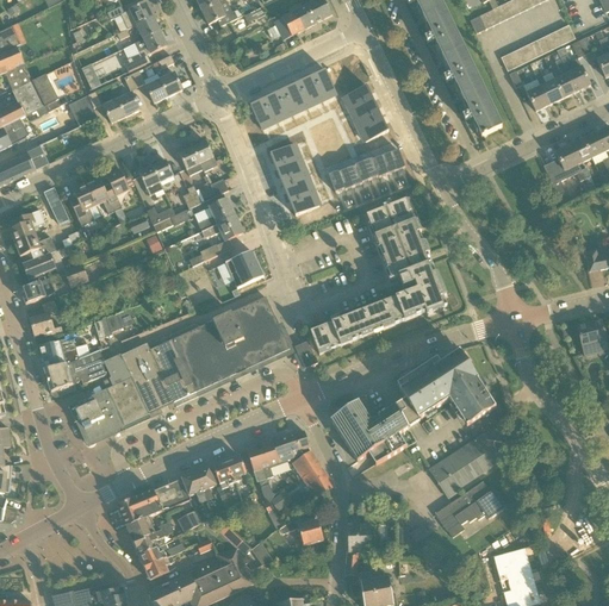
[(197,0),(202,10),(218,1),(221,0),(197,0)]
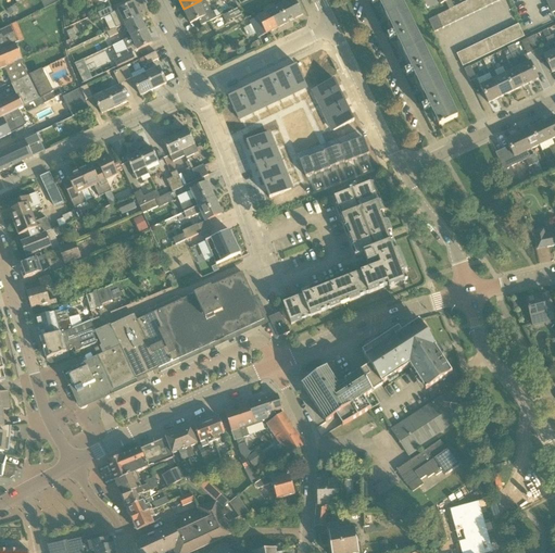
[(278,3),(287,20),(302,12),(295,0),(281,0),(282,1),(278,3)]
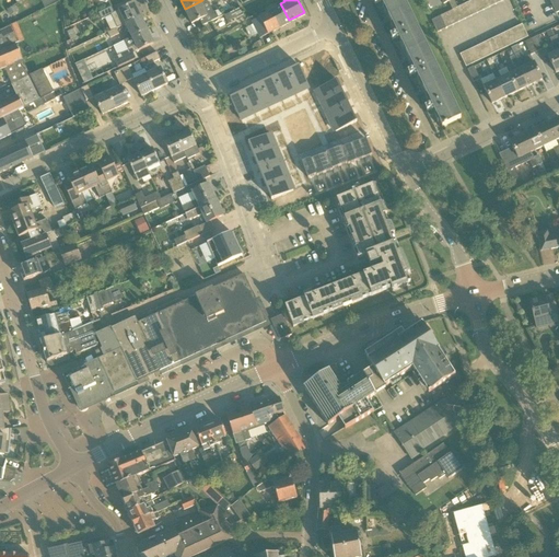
[(408,8),(404,0),(373,0),(374,2),(377,1),(380,6),(383,3),(389,16),(408,8)]
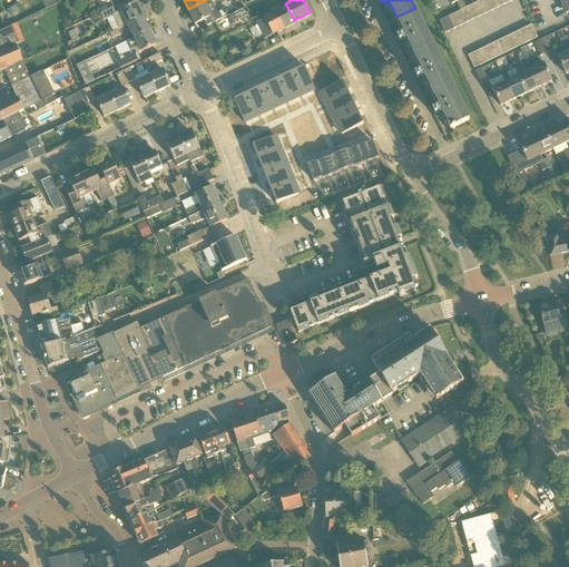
[(484,11),(480,0),(474,0),(472,1),(479,15),(484,11)]
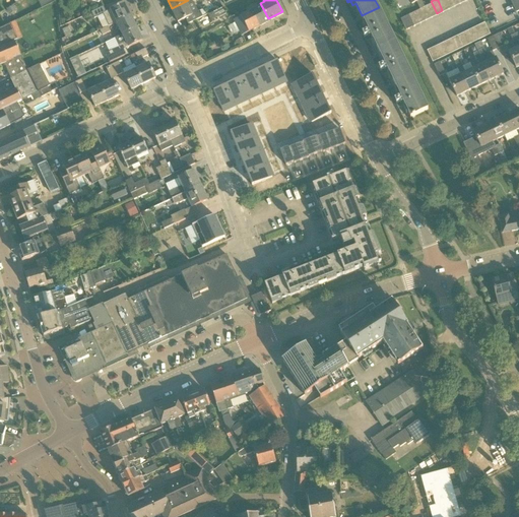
[(438,0),(442,10),(448,7),(445,0),(438,0)]
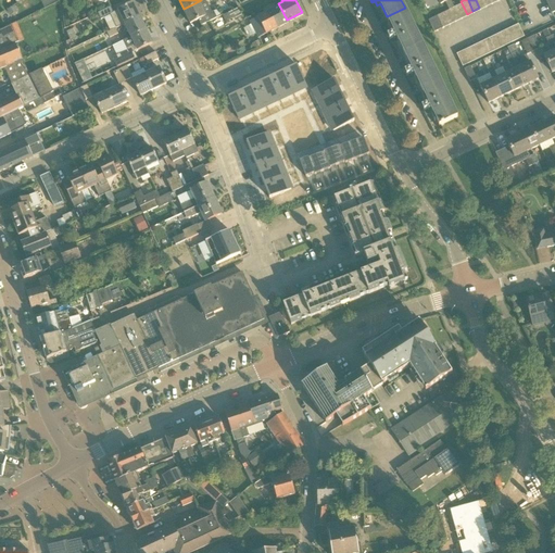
[(124,21),(138,14),(131,1),(117,8),(113,11),(110,4),(98,11),(100,16),(110,12),(112,17),(121,13),(124,21)]
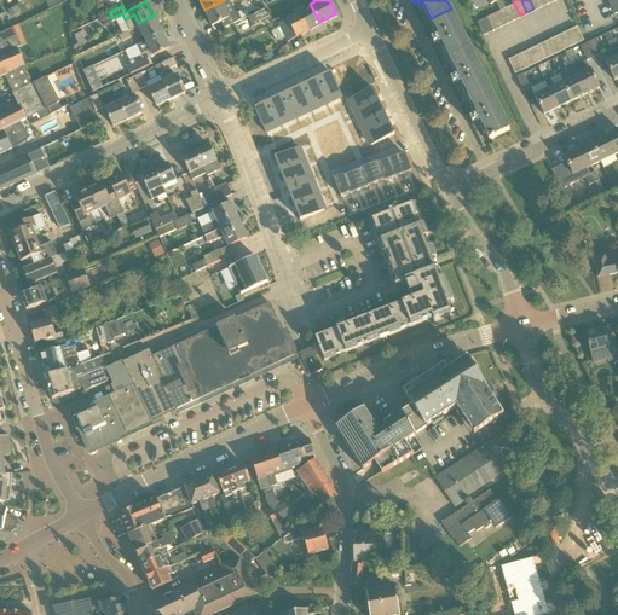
[(221,1),(204,10),(211,24),(220,19),(223,25),(241,17),(237,10),(227,15),(221,1)]
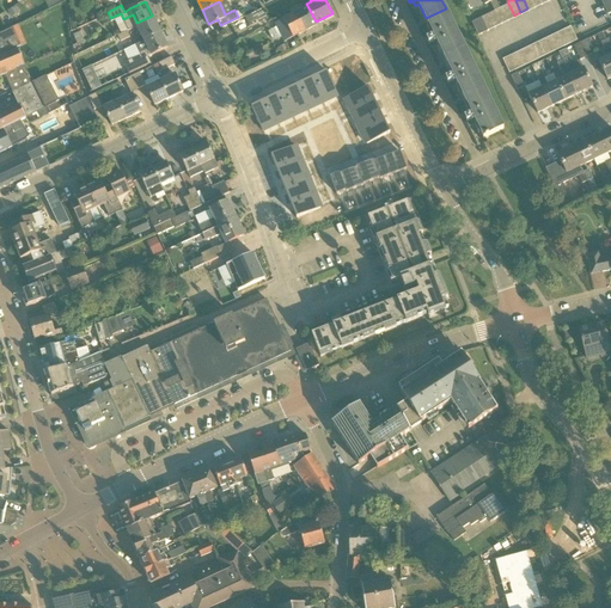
[(507,1),(501,5),(507,18),(514,16),(507,1)]
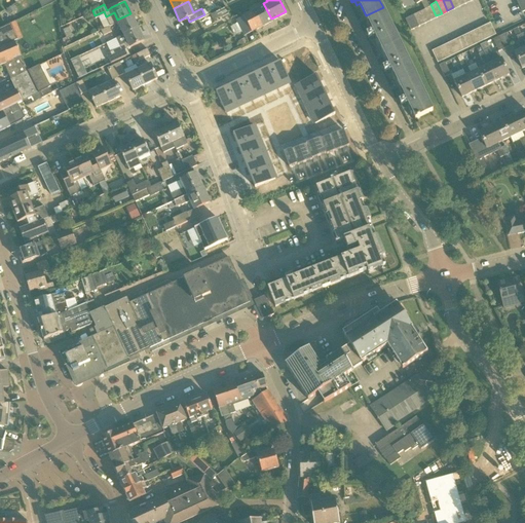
[(236,21),(241,29),(244,33),(251,30),(271,19),(263,3),(235,19),(236,21)]
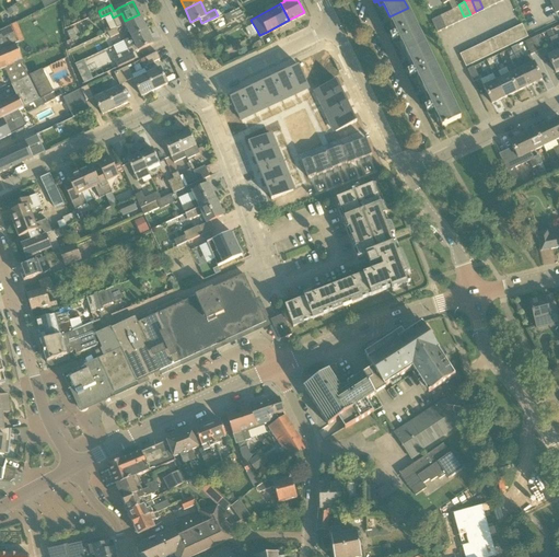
[(452,7),(457,20),(464,16),(458,4),(456,4),(452,7)]
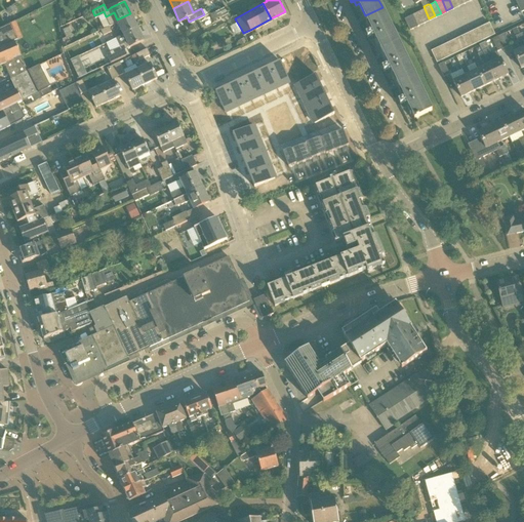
[(13,38),(16,37),(45,24),(43,19),(49,16),(44,5),(1,27),(0,27),(0,63),(3,62),(21,54),(13,38)]
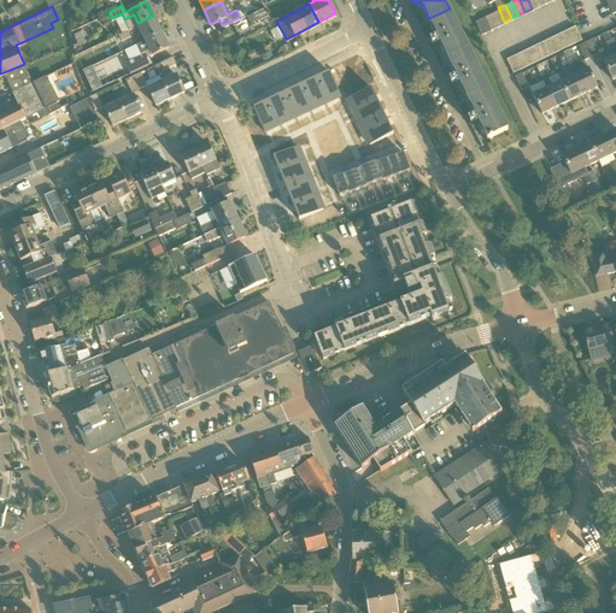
[(251,21),(259,16),(260,17),(268,13),(264,6),(247,13),(251,21)]
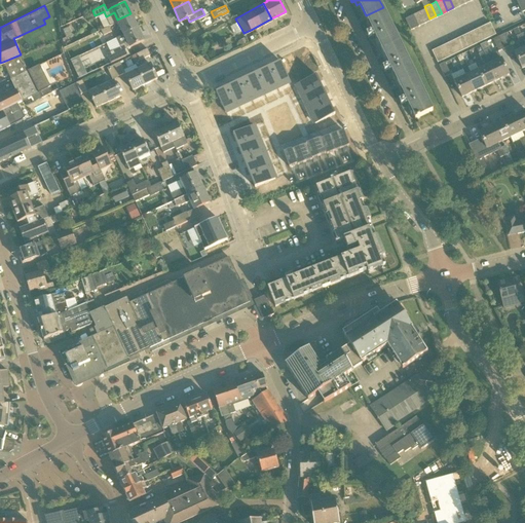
[(420,8),(418,9),(424,22),(429,19),(424,6),(424,7),(420,8)]
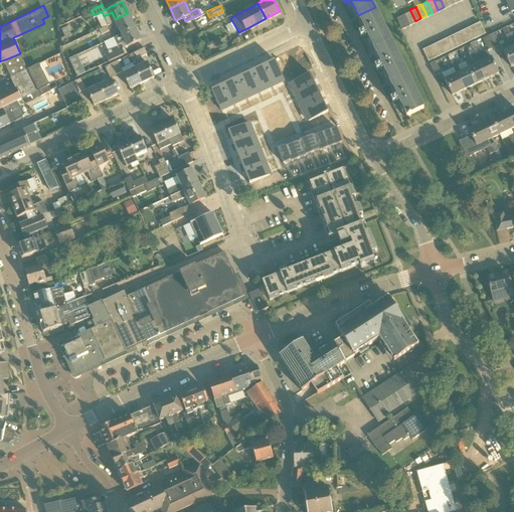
[(374,48),(390,40),(383,24),(375,7),(358,15),(364,29),(358,32),(359,35),(360,35),(363,33),(365,37),(368,36),(374,48)]
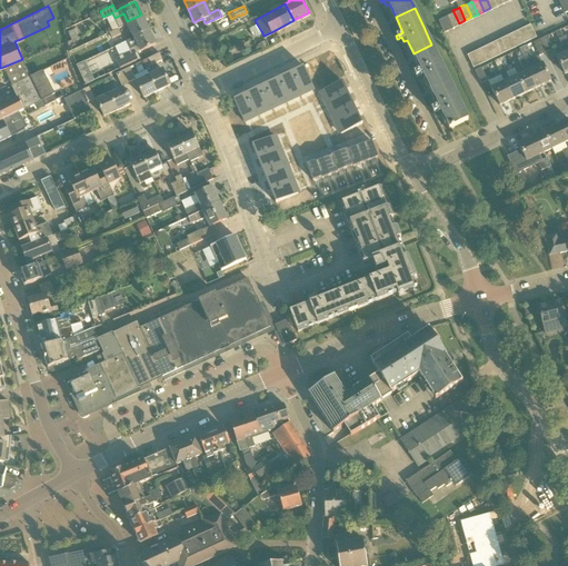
[(452,10),(447,13),(452,26),(459,23),(452,10)]
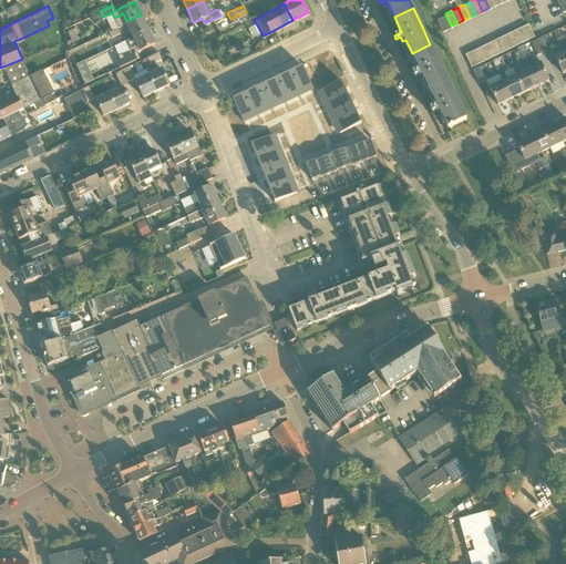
[(451,26),(445,13),(441,14),(435,18),(442,30),(451,26)]
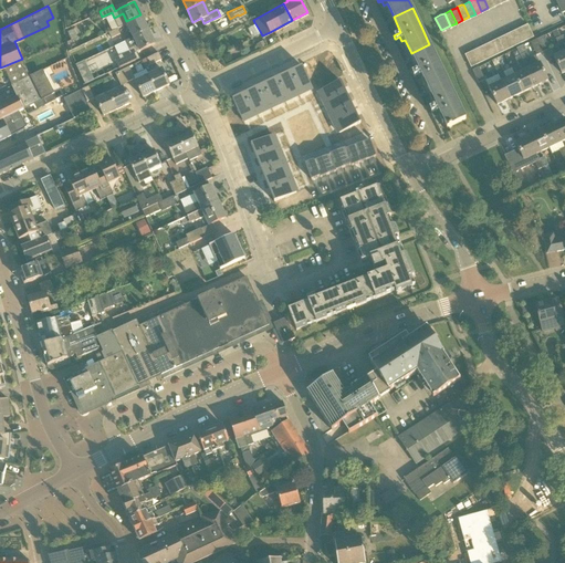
[(133,34),(147,28),(140,14),(126,21),(133,34)]
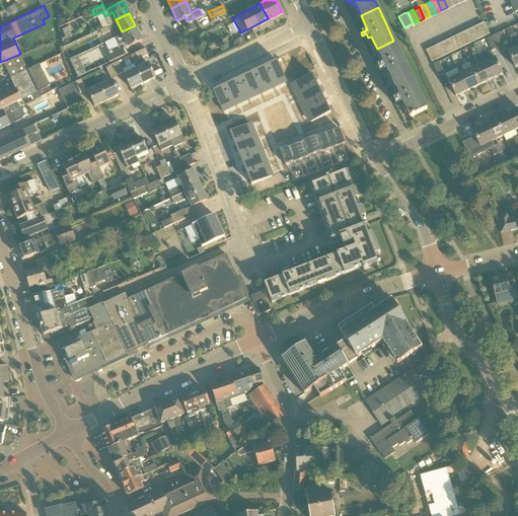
[(233,20),(227,24),(229,29),(234,30),(238,28),(233,20)]
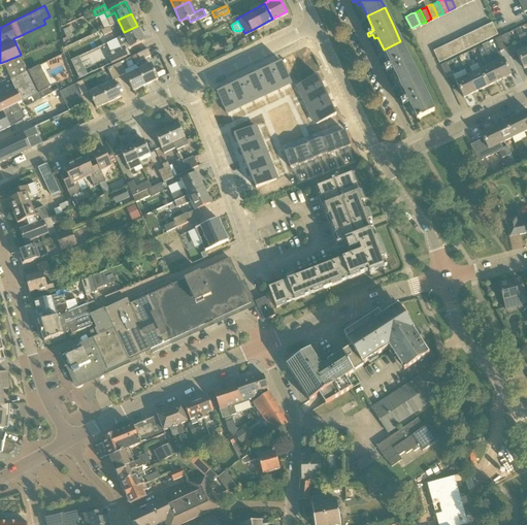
[(497,32),(492,22),(491,21),(485,24),(491,35),(497,32)]
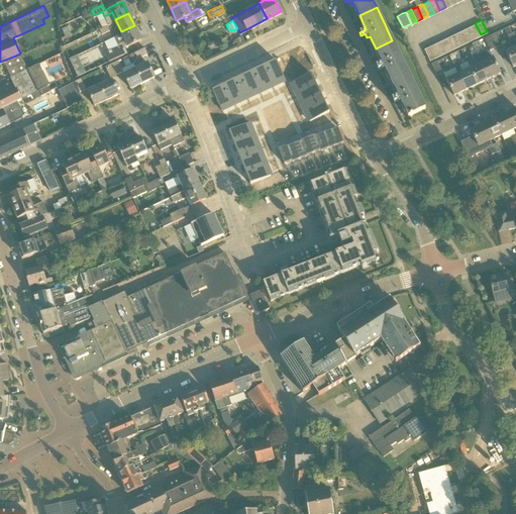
[(101,32),(109,28),(107,23),(99,27),(101,32)]
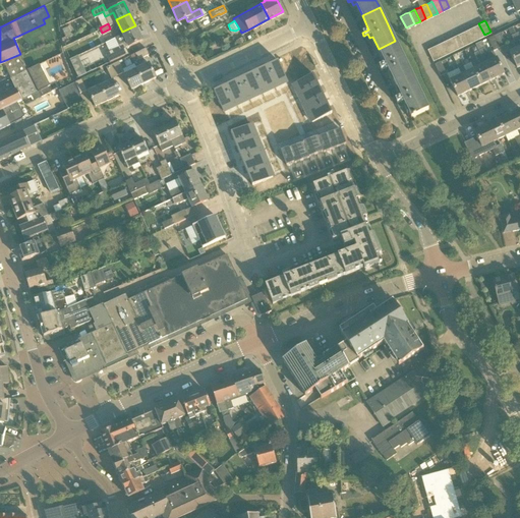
[(478,23),(473,25),(478,38),(484,35),(478,23)]
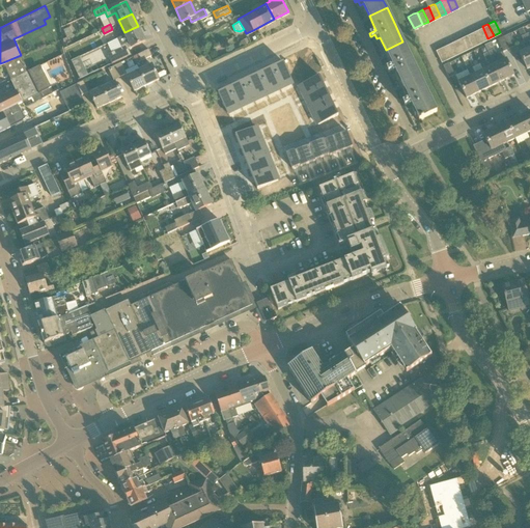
[(68,25),(63,28),(66,35),(73,33),(68,25)]
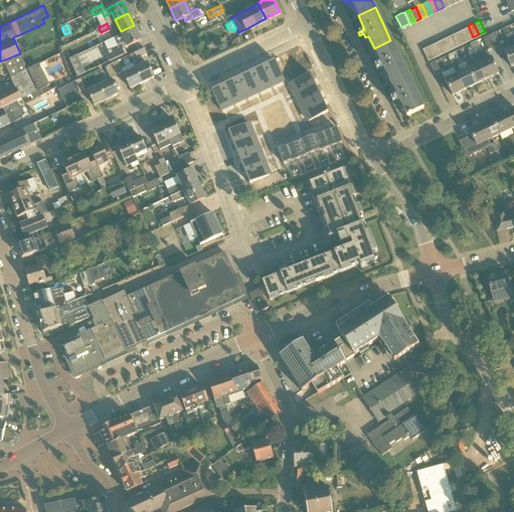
[(118,44),(104,51),(108,60),(122,53),(120,47),(127,44),(140,38),(134,25),(121,31),(114,35),(117,42),(118,44)]
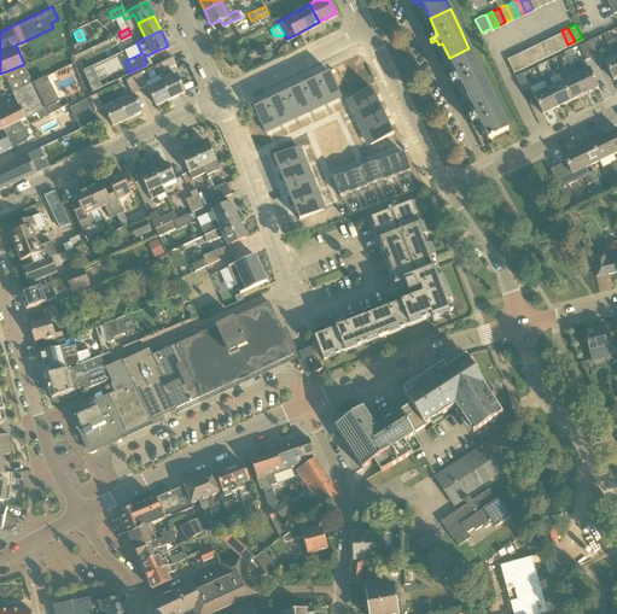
[(554,34),(562,48),(568,45),(562,30),(554,34)]
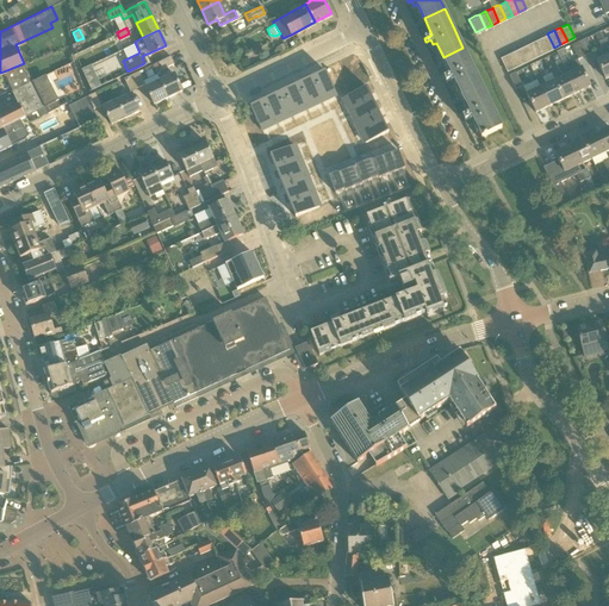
[(547,33),(541,37),(547,50),(554,48),(547,33)]
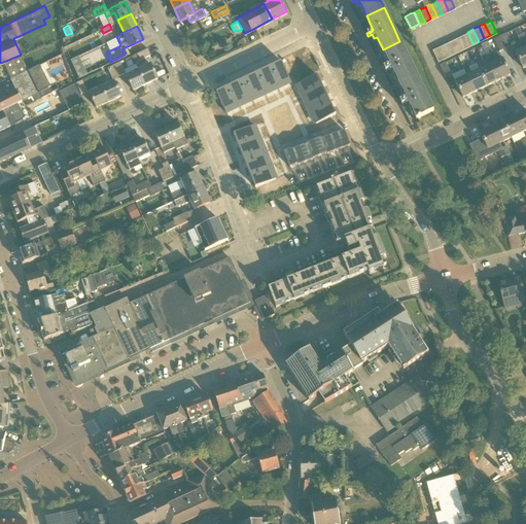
[(499,34),(505,45),(511,43),(505,31),(499,34)]
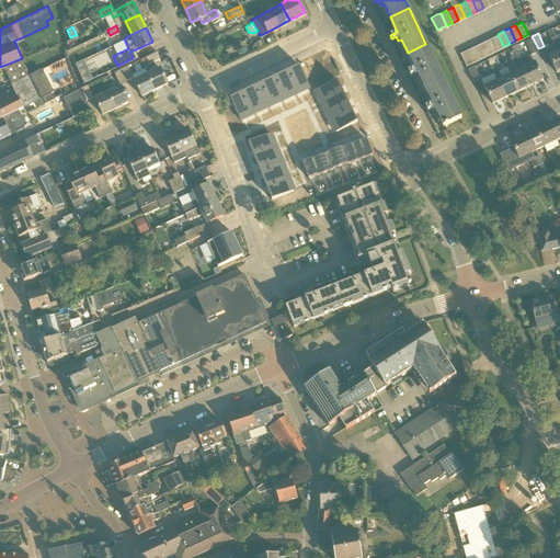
[(491,37),(496,49),(503,46),(498,34),(491,37)]
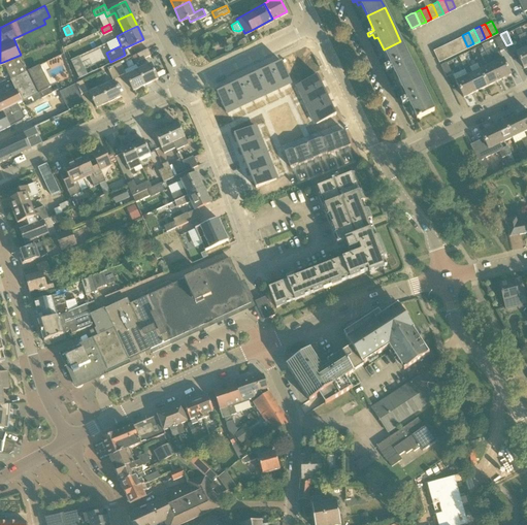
[(526,42),(525,38),(522,32),(518,33),(521,40),(520,41),(522,47),(516,51),(523,66),(526,64),(526,42)]
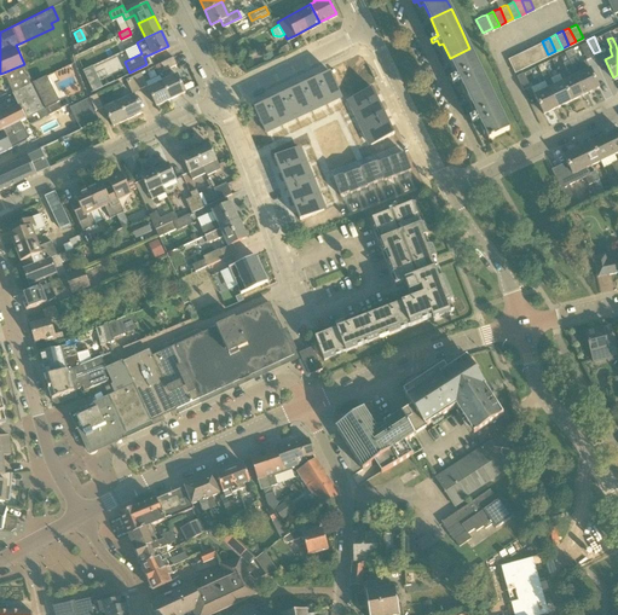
[(587,57),(594,53),(587,40),(579,44),(587,57)]
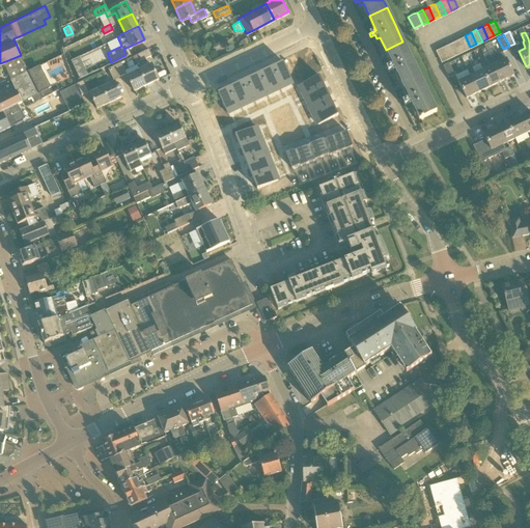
[(465,35),(458,37),(465,50),(470,47),(465,35)]
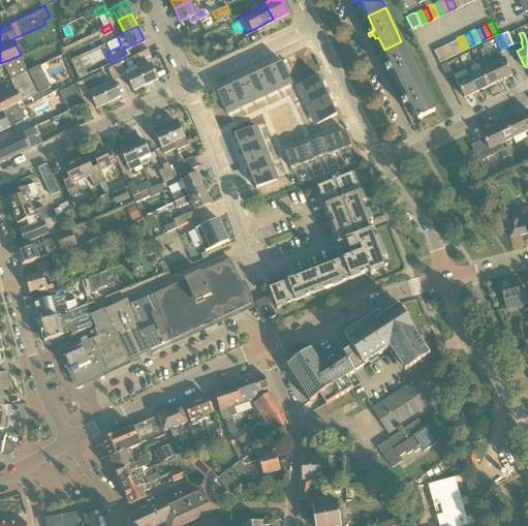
[(246,36),(239,39),(241,44),(248,41),(246,36)]
